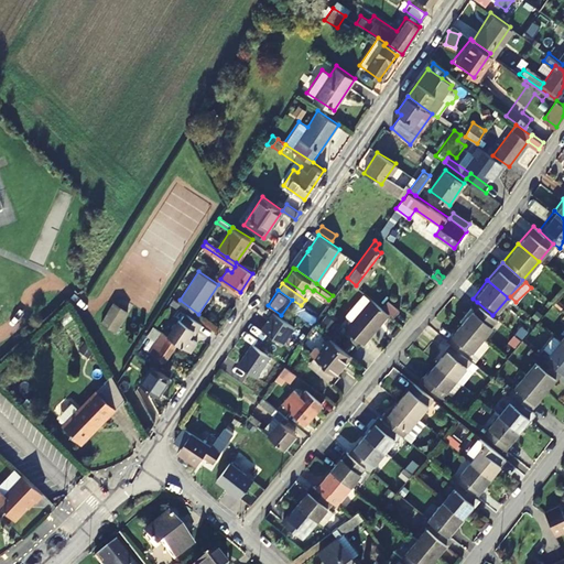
[(173,297),(171,302),(183,311),(186,306),(173,297)]
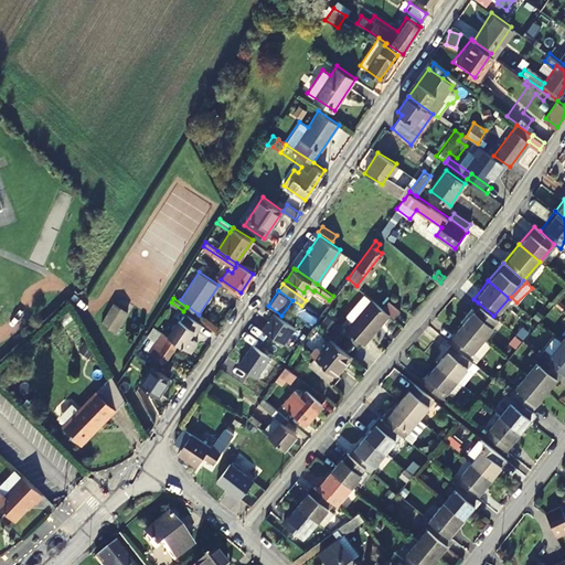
[(364,343),(390,313),(371,298),(345,328),(364,343)]
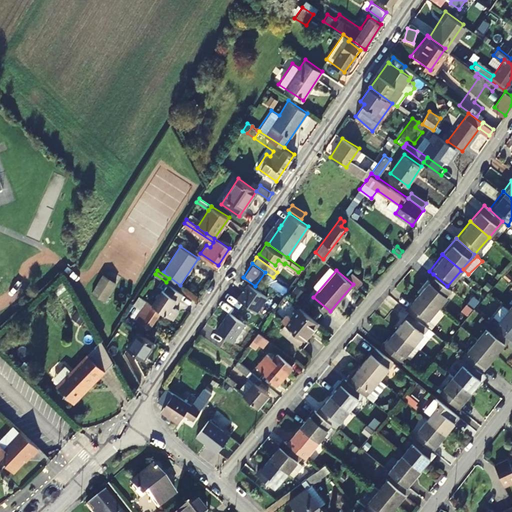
[(273,278),(265,272),(261,277),(284,293),(288,288),(273,278)]
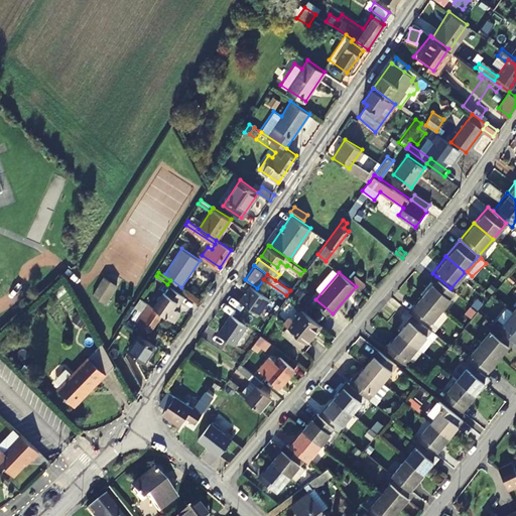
[(354,275),(350,279),(360,287),(364,282),(354,275)]
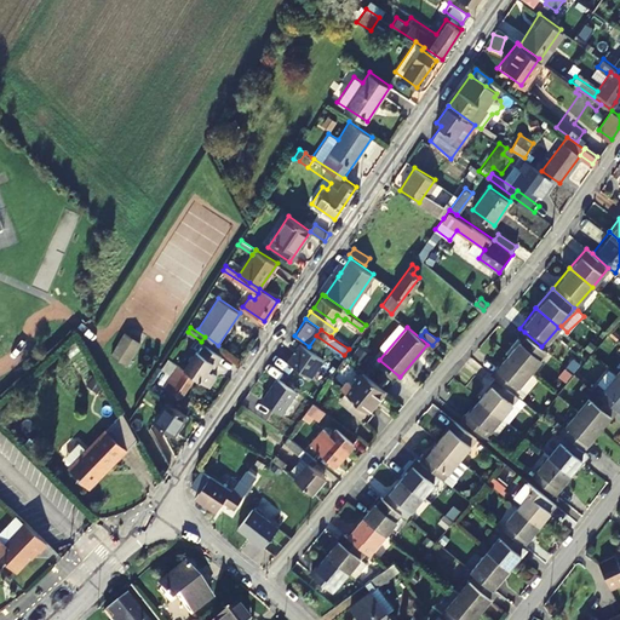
[(507,352),(529,372),(546,351),(541,346),(524,332),(507,352)]
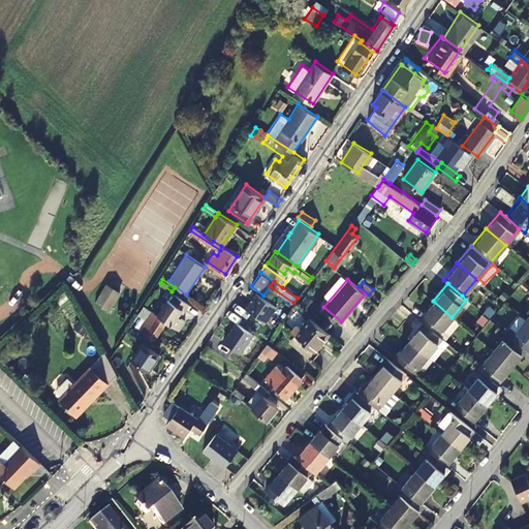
[(105,284),(96,302),(110,309),(119,291),(105,284)]
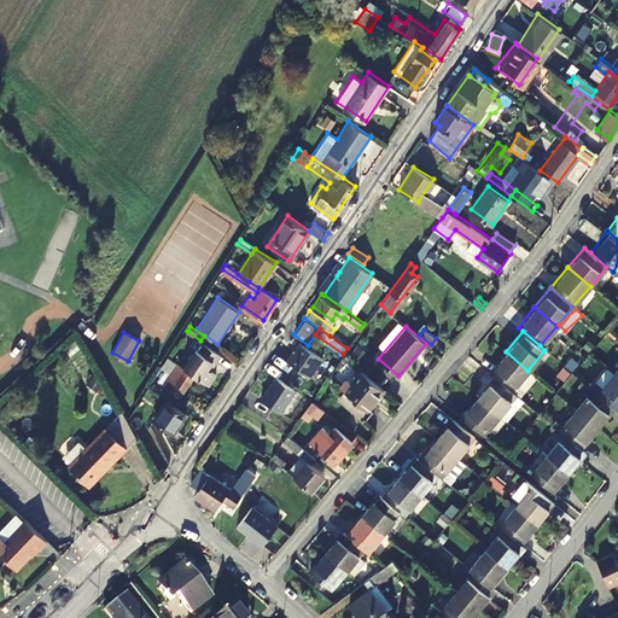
[(324,357),(301,342),(287,360),(310,375),(324,357)]
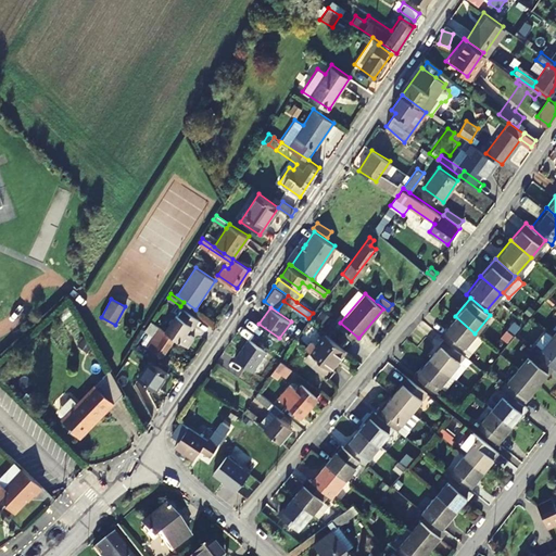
[(184,318),(173,335),(176,337),(190,346),(197,337),(189,331),(201,318),(191,312),(186,319),(184,318)]
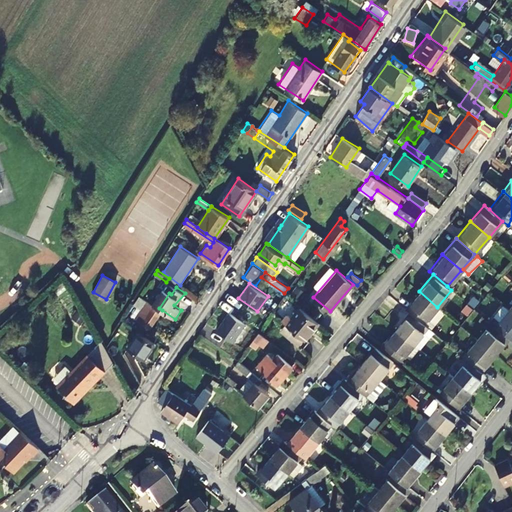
[(419,291),(405,308),(409,311),(424,323),(437,307),(419,291)]
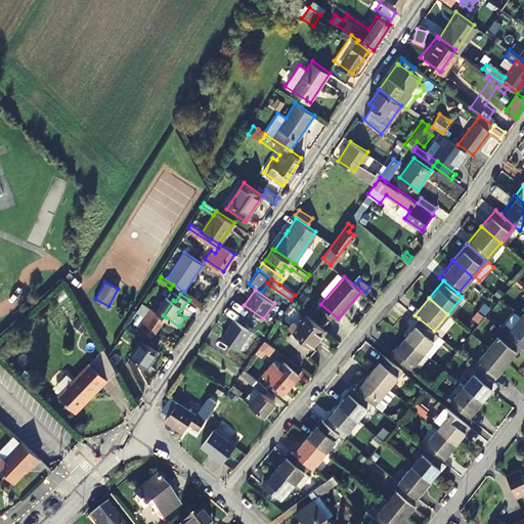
[(137,325),(132,333),(141,339),(147,344),(166,317),(163,315),(142,302),(137,310),(140,312),(133,322),(137,325)]
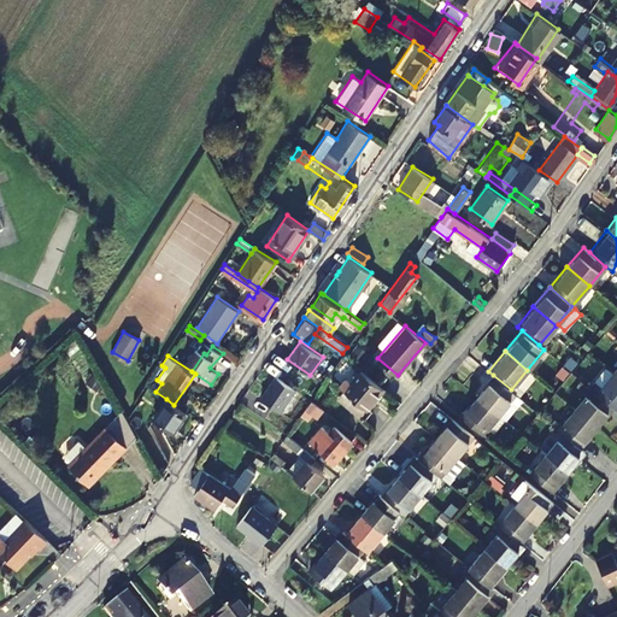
[(357,416),(382,387),(356,365),(338,386),(342,389),(335,398),(357,416)]
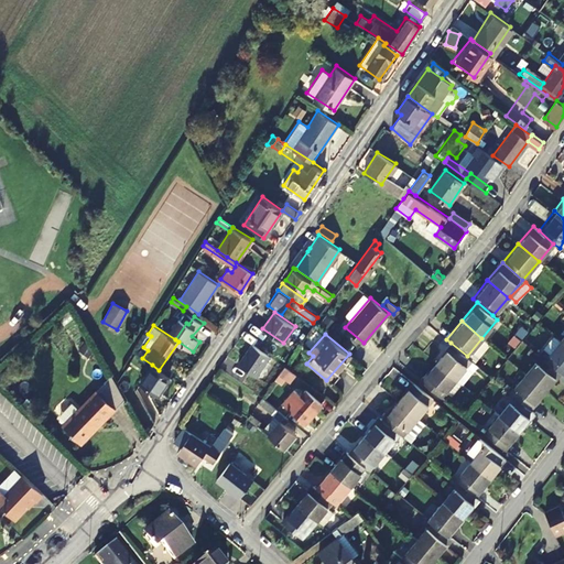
[(563,343),(559,339),(543,358),(559,370),(563,375),(563,372),(563,343)]
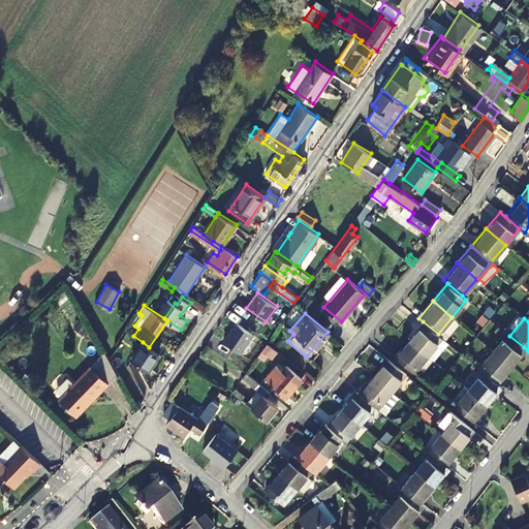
[(241,352),(254,333),(237,321),(223,340),(241,352)]
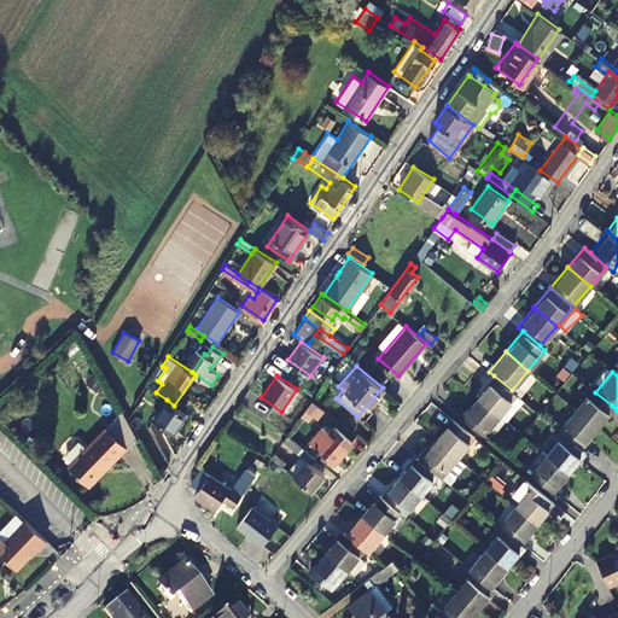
[(478,395),(500,413),(516,394),(512,390),(494,375),(478,395)]
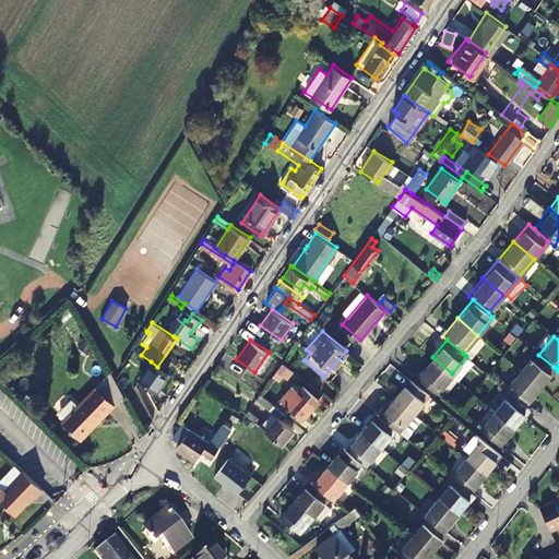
[(518,369),(538,385),(554,367),(538,355),(533,351),(518,369)]
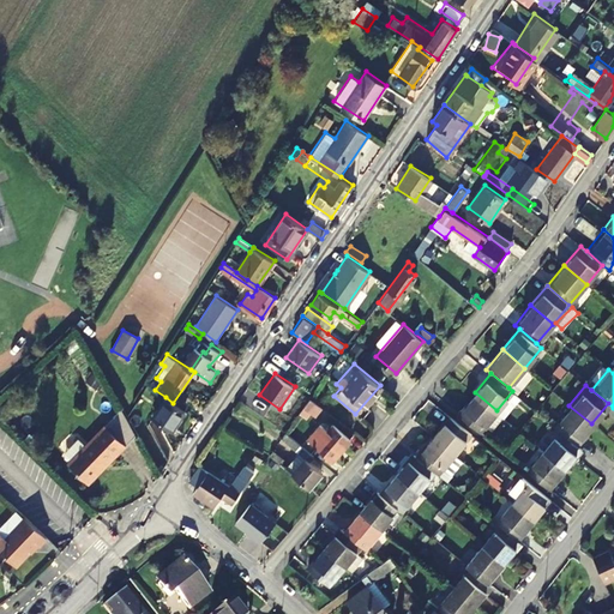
[(480,429),(485,423),(497,410),(475,392),(458,411),(480,429)]
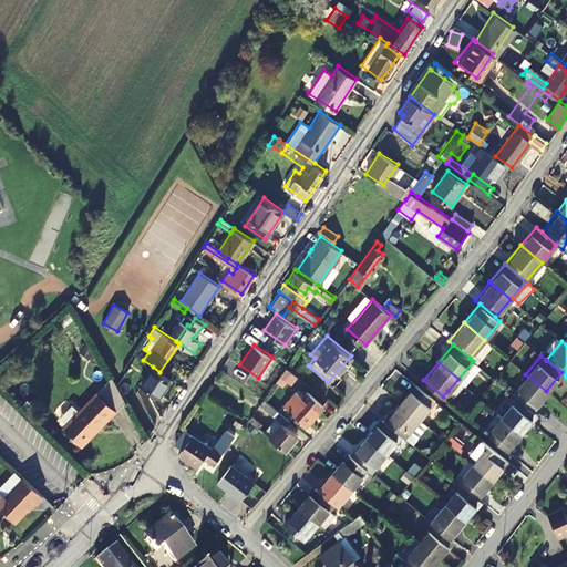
[(160,372),(153,367),(141,385),(158,398),(172,380),(160,372)]
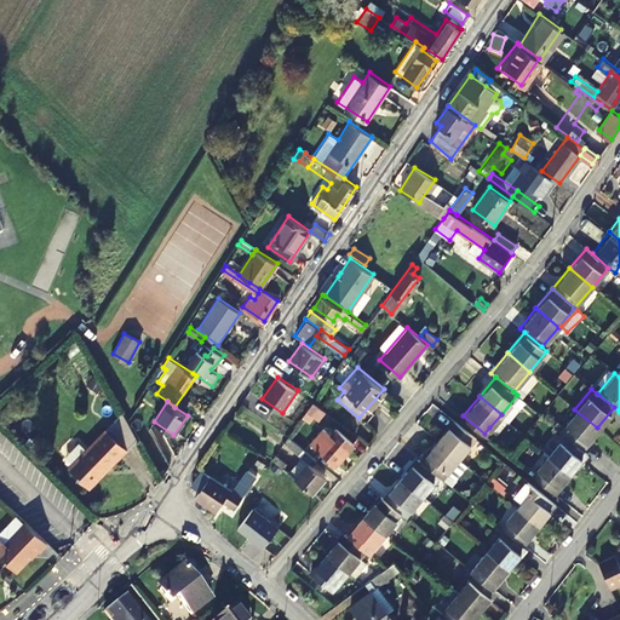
[(317,418),(322,409),(313,401),(306,409),(317,418)]
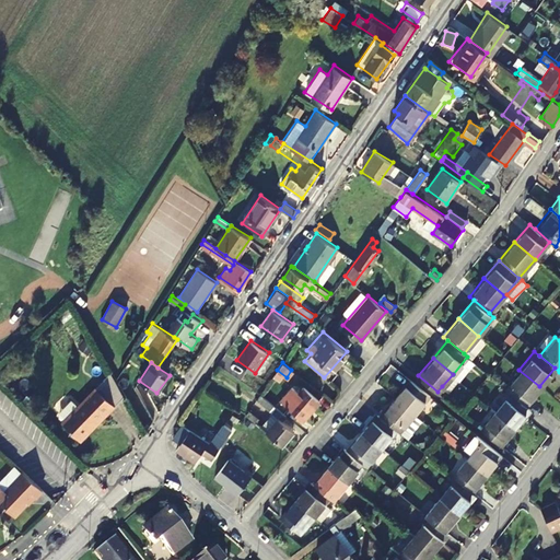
[(518,370),(503,387),(508,391),(524,405),(539,386),(518,370)]
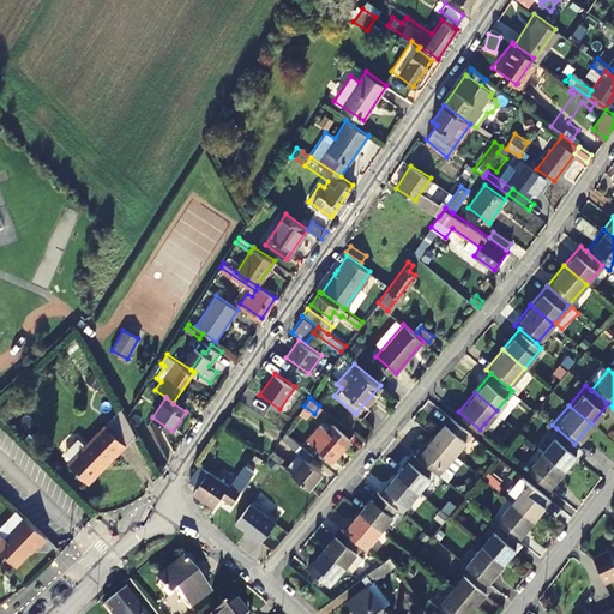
[(497,410),(485,423),(491,428),(503,415),(497,410)]
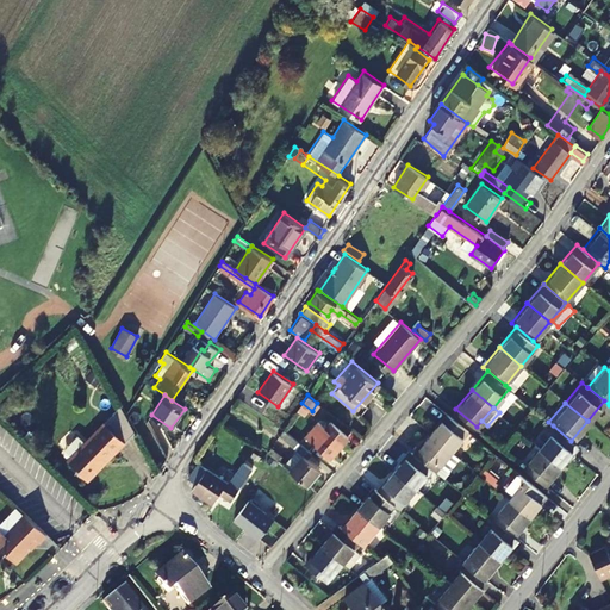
[(431,431),(454,449),(470,430),(447,412),(431,431)]
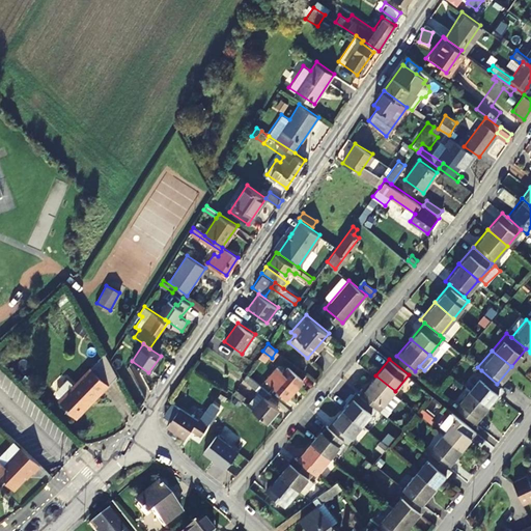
[(276,366),(266,379),(287,397),(302,380),(287,366),(282,371),(276,366)]
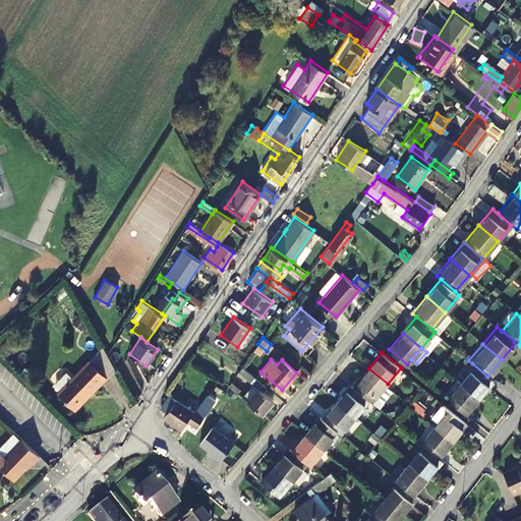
[(459,380),(478,395),(490,379),(487,377),(472,363),(459,380)]
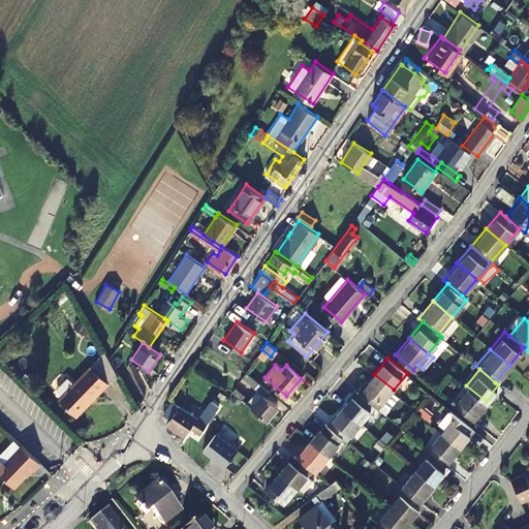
[(268,397),(272,393),(246,371),(242,377),(256,389),(246,402),(247,403),(255,409),(268,419),(279,406),(268,397)]
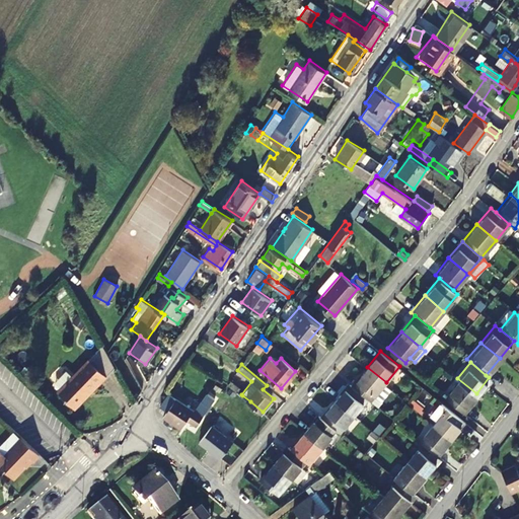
[(367,367),(353,384),(368,397),(371,400),(386,382),(367,367)]
